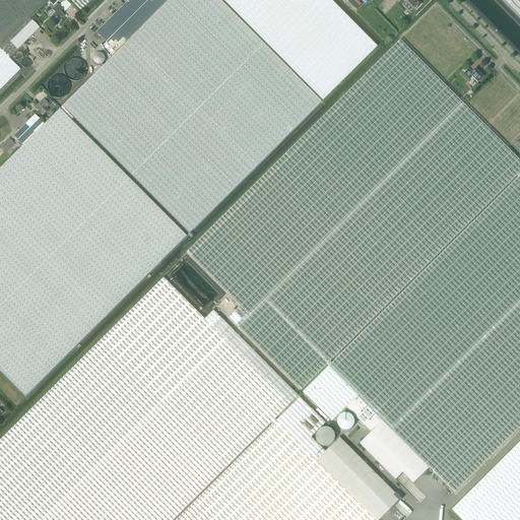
[(9,58),(0,49),(0,48),(29,18),(48,0),(0,0),(0,89),(20,69),(9,58)]
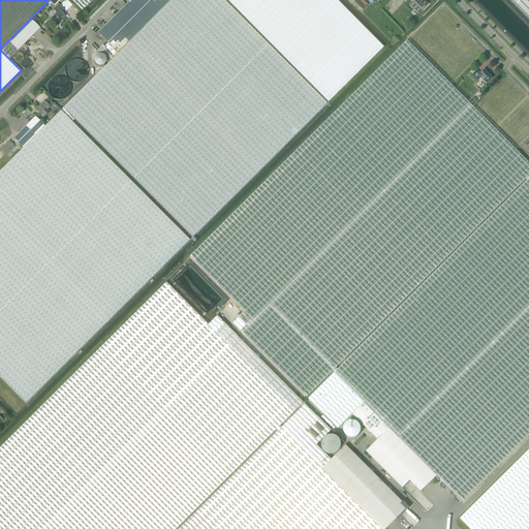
[(59,5),(58,3),(61,0),(60,0),(50,0),(50,1),(55,6),(52,8),(54,10),(53,10),(56,13),(50,20),(56,25),(65,17),(64,14),(66,12),(65,10),(59,4),(59,5)]
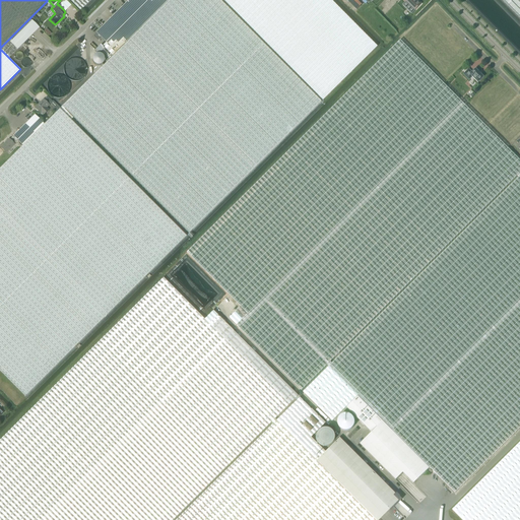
[(169,0),(113,57),(62,107),(63,107),(73,118),(188,234),(321,102),(224,4),(220,0),(169,0)]
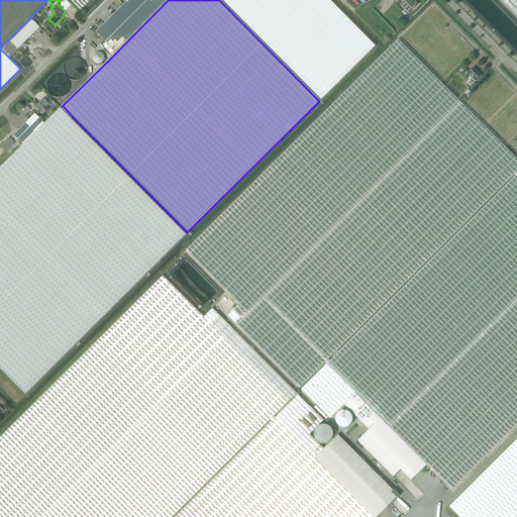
[(69,0),(80,10),(90,0),(69,0)]
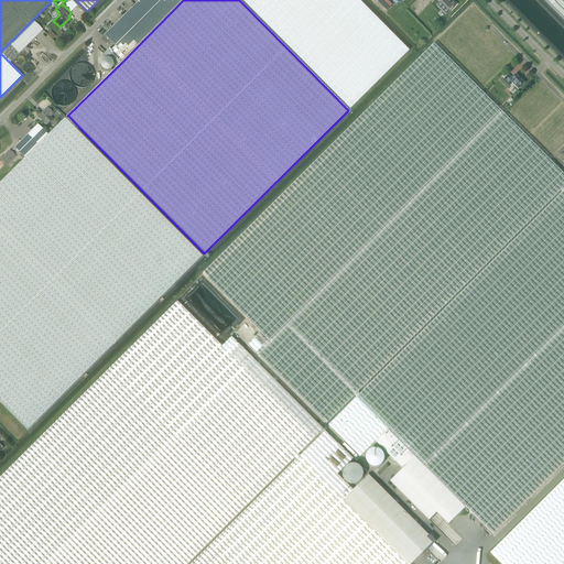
[(139,0),(134,4),(104,35),(115,46),(111,50),(122,62),(183,0),(139,0)]
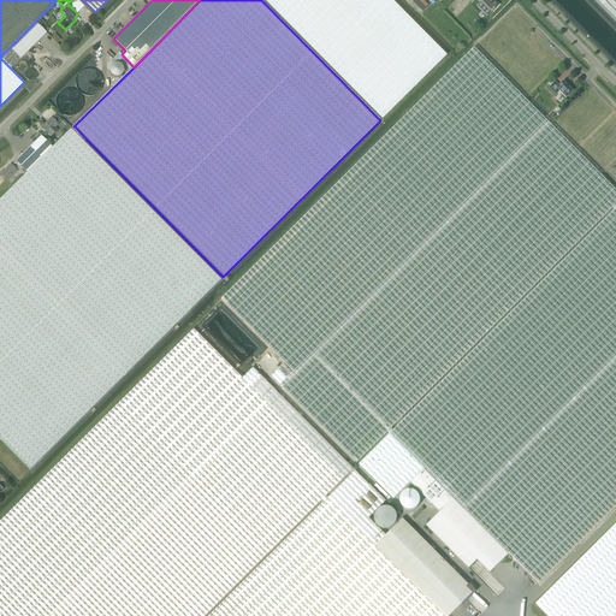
[(264,0),(381,119),(446,55),(391,0),(264,0)]
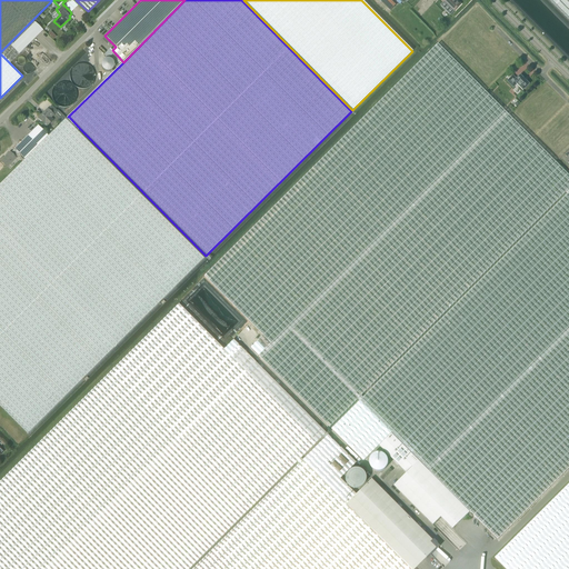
[(460,5),(456,0),(439,0),(440,0),(443,3),(446,2),(455,11),(460,5)]
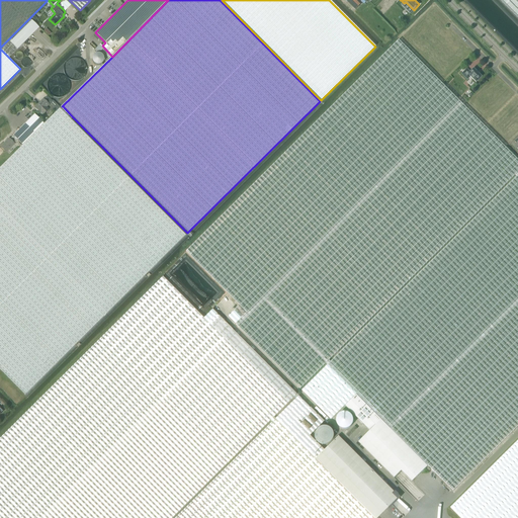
[(517,0),(500,0),(517,17),(517,0)]
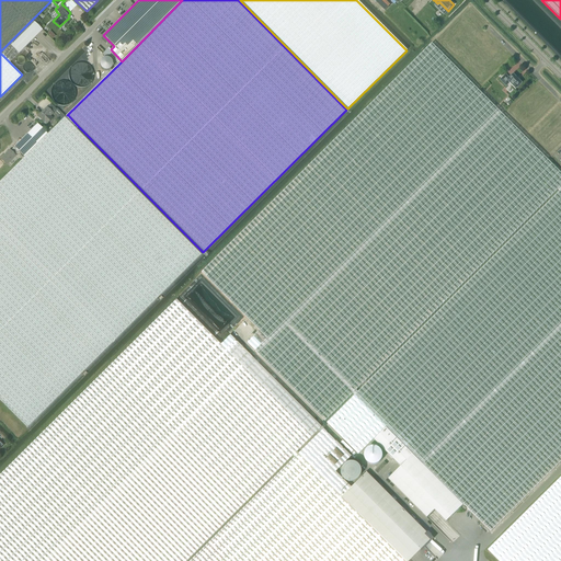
[(32,20),(0,52),(0,53),(10,63),(19,54),(43,31),(32,20)]
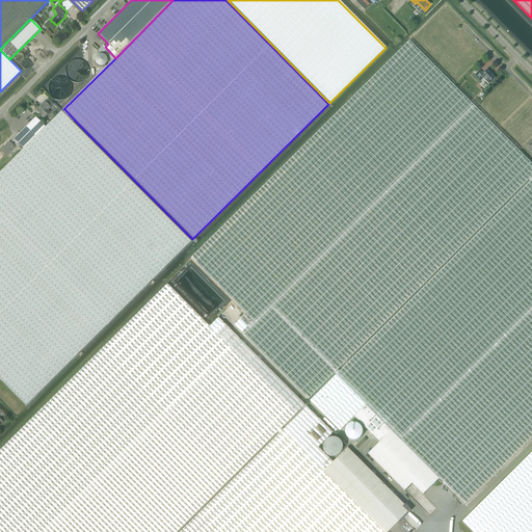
[(531,163),(409,42),(191,259),(246,314),(235,325),(309,399),(335,373),(336,374),(339,371),(338,370),(529,180),(530,181),(531,178),(531,163)]
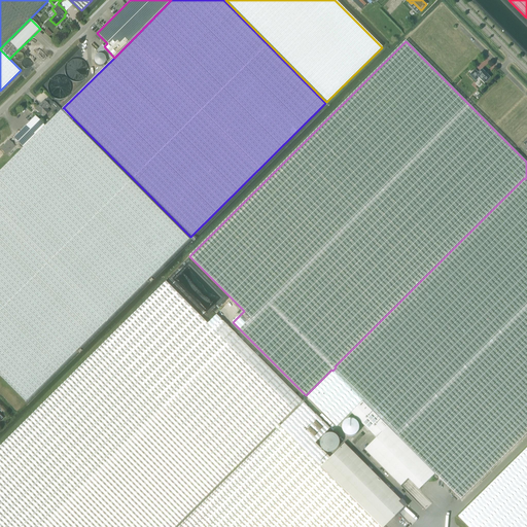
[(490,78),(482,69),(482,70),(479,73),(475,70),(469,75),(476,81),(479,78),(484,83),(484,84),(490,78)]
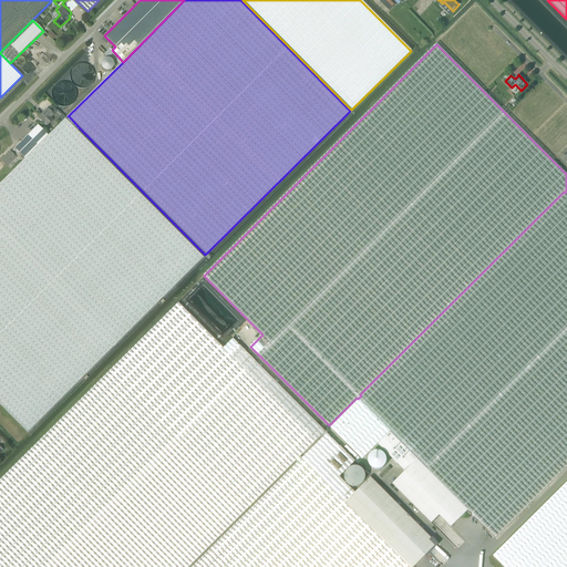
[(51,117),(53,114),(48,109),(38,119),(39,119),(39,120),(41,122),(42,122),(44,124),(45,123),(48,125),(53,120),(51,117)]
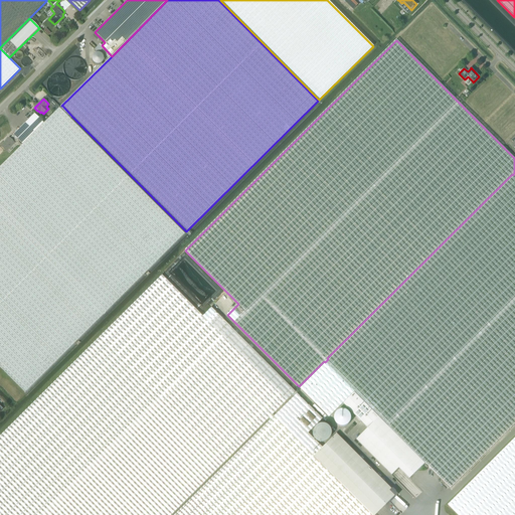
[(52,100),(50,103),(53,106),(53,108),(51,110),(54,113),(59,107),(52,100)]
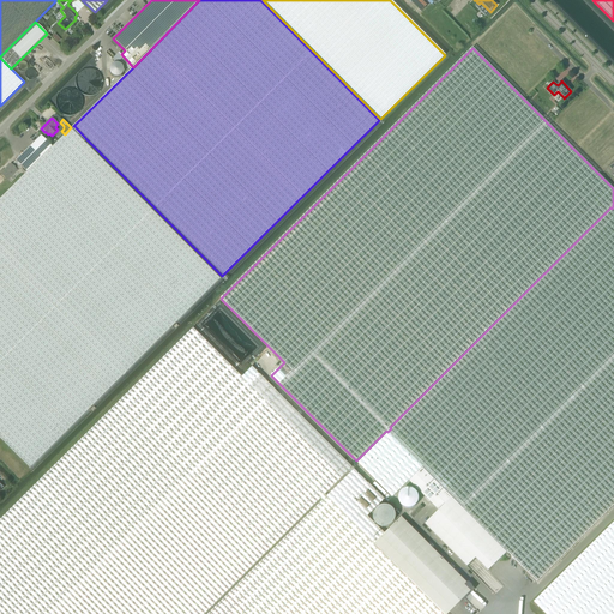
[(0,437),(30,468),(86,410),(88,411),(90,409),(157,341),(220,278),(84,142),(86,139),(74,126),(52,146),(26,172),(28,173),(0,199),(0,437)]
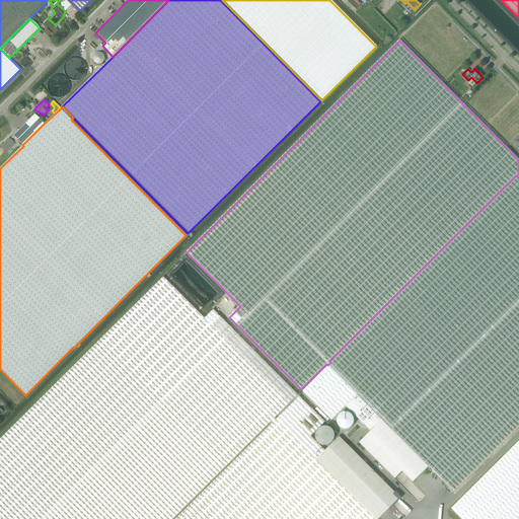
[(13,136),(22,145),(44,124),(34,115),(13,136)]
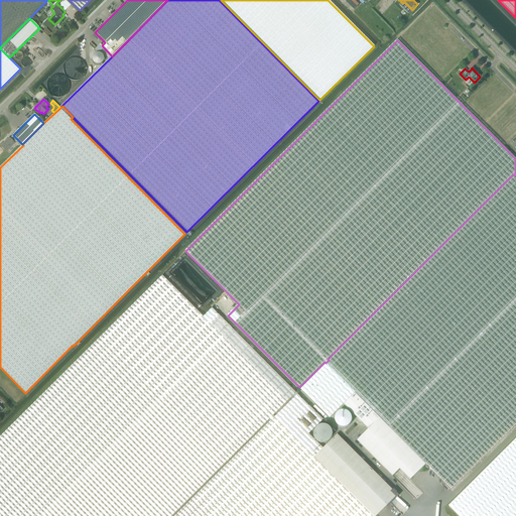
[(9,138),(1,146),(6,152),(4,153),(6,155),(8,153),(6,151),(14,143),(9,138)]
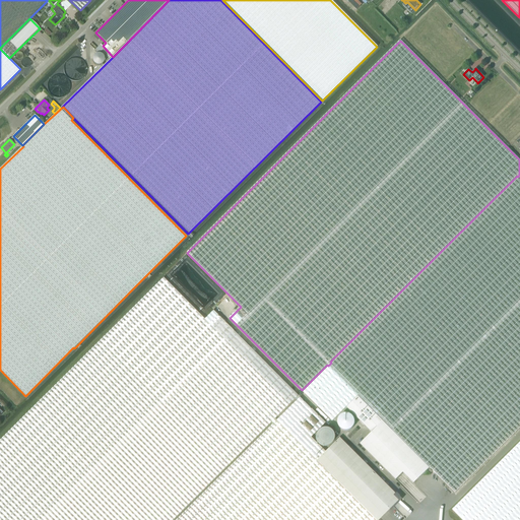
[(332,364),(331,363),(328,366),(329,367),(358,395),(430,467),(455,493),(519,428),(519,174),(518,177),(519,178),(332,364)]
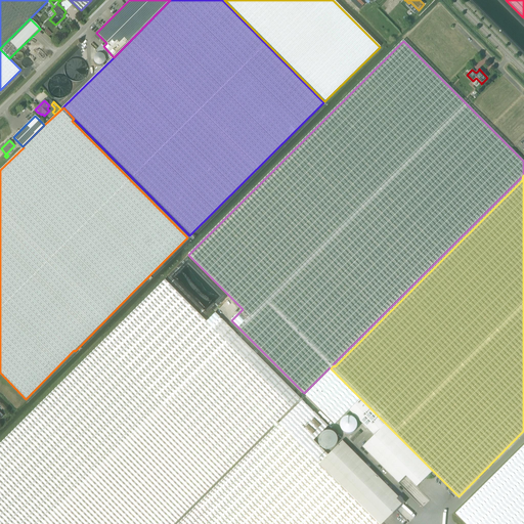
[(173,523),(273,425),(274,426),(277,423),(276,422),(300,399),(215,313),(206,321),(165,280),(0,443),(0,523),(173,523)]
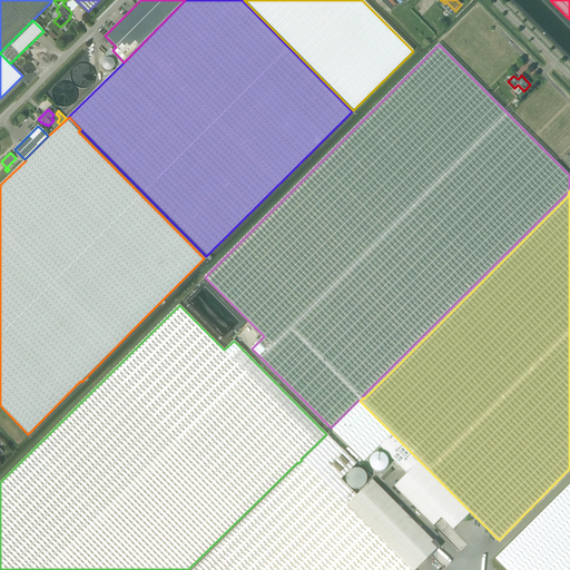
[(364,462),(380,446),(392,433),(361,402),(332,430),(364,462)]
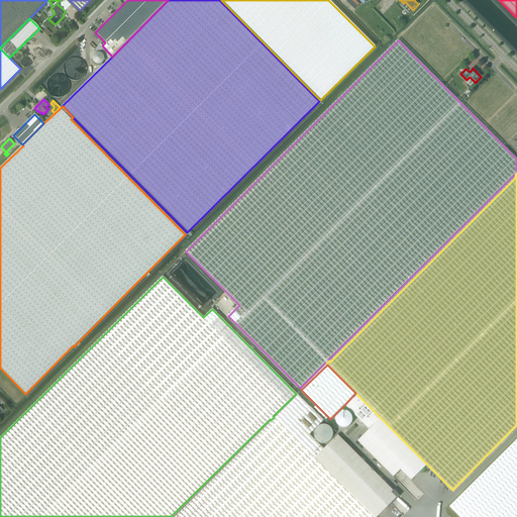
[(427,464),(355,393),(344,405),(369,430),(357,441),(393,477),(401,470),(411,481),(427,464)]
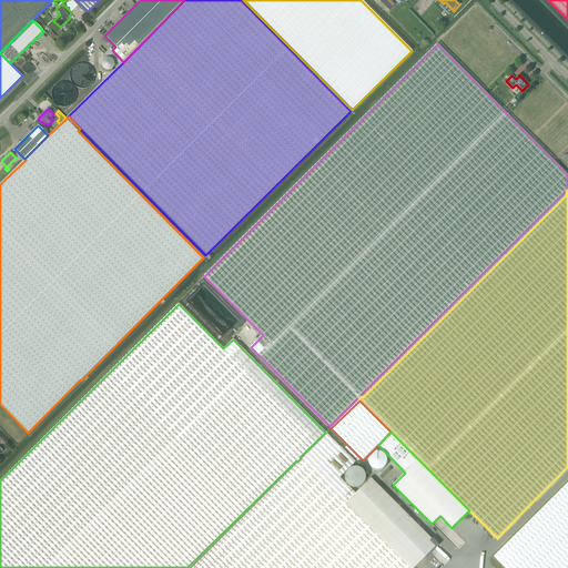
[(302,459),(345,503),(355,494),(340,478),(355,463),(327,434),(302,459)]
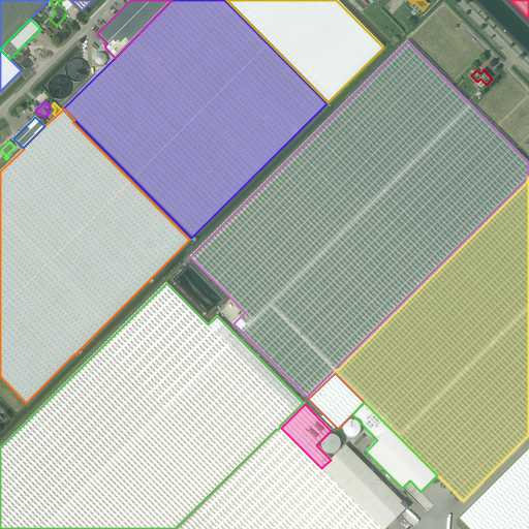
[(381,528),(321,468),(281,428),(280,427),(277,430),(278,431),(179,528),(381,528)]
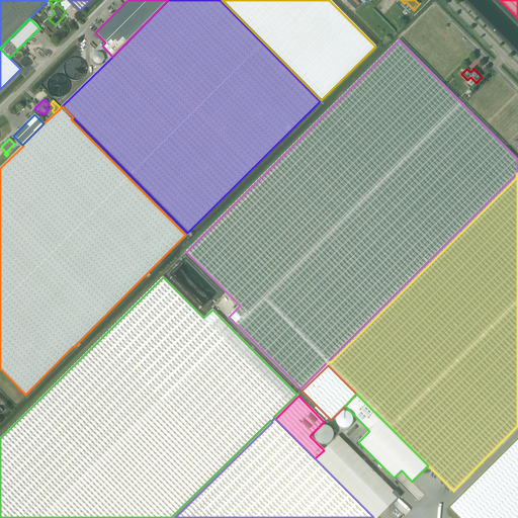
[(354,426),(346,435),(348,437),(357,429),(354,426)]
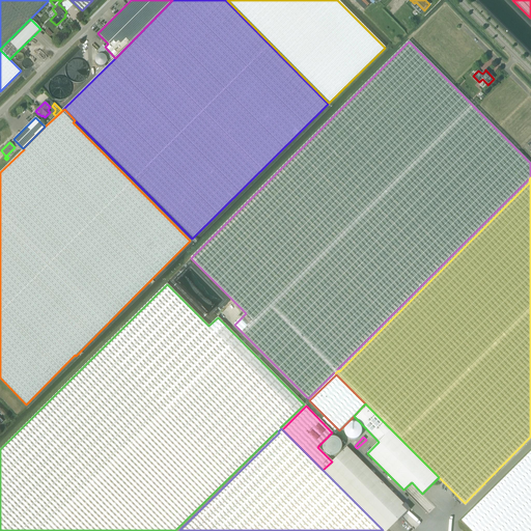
[(332,462),(323,470),(383,530),(386,530),(397,521),(398,522),(411,509),(404,503),(403,504),(397,499),(346,447),(332,462)]
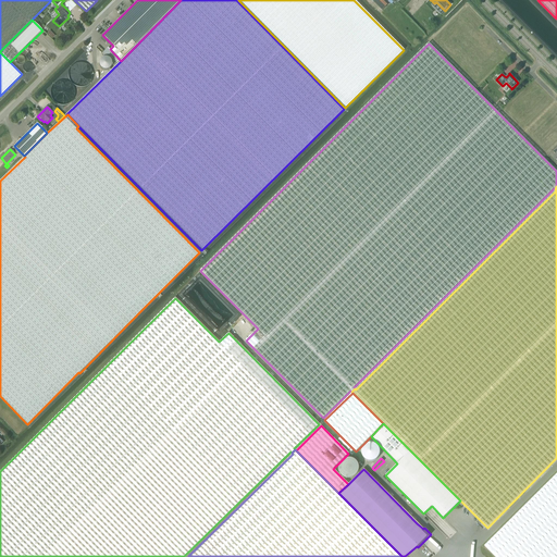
[(556,556),(556,473),(484,546),(495,556),(556,556)]
